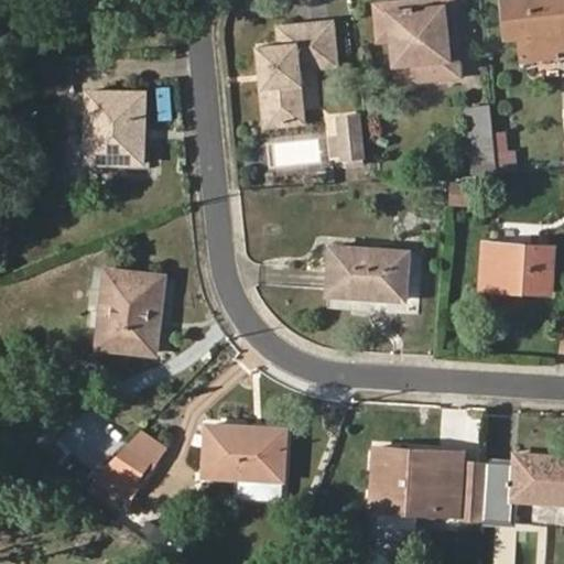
[(434,6),(433,0),(401,0),(370,2),(376,44),(397,43),(399,63),(419,62),(421,79),(461,76),(458,57),(451,57),(446,6),(434,6)]
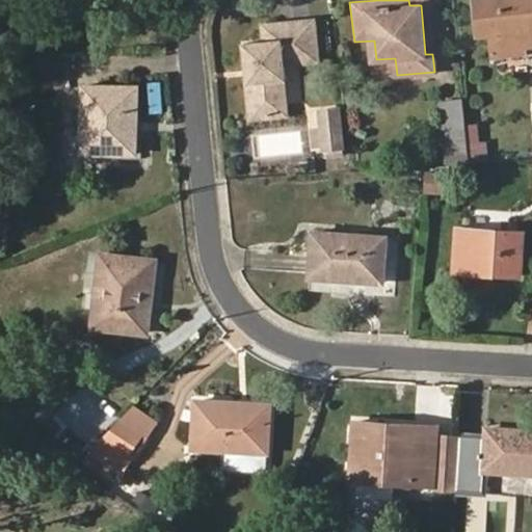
[(531,45),(531,0),(478,0),(476,0),(480,35),(496,34),(499,56),(526,53),(525,46),(531,45)]
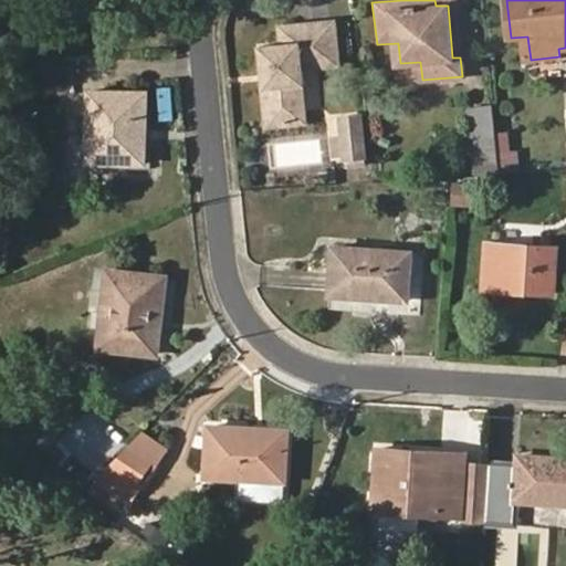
[(301,42),(281,44),(258,46),(264,129),(310,126),(303,73),(337,69),(332,20),(300,22),(301,42)]
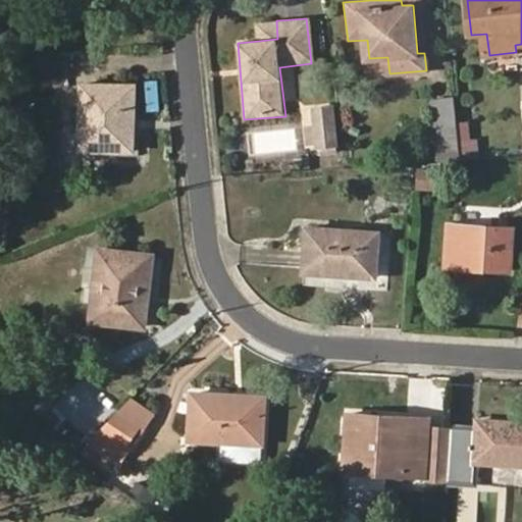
[(276,20),(257,22),(259,41),(277,39),(276,20)]
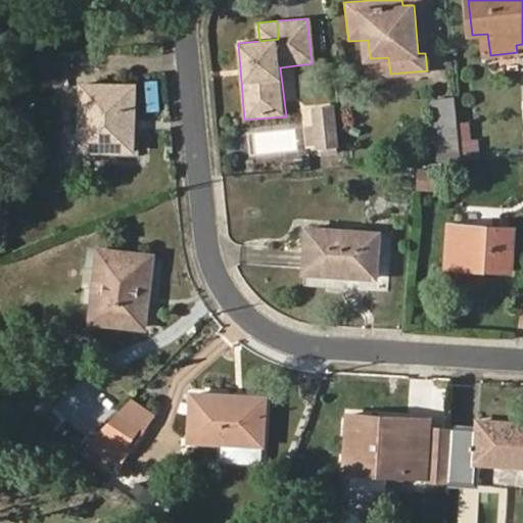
[(136,87),(85,85),(84,151),(135,150),(136,87)]
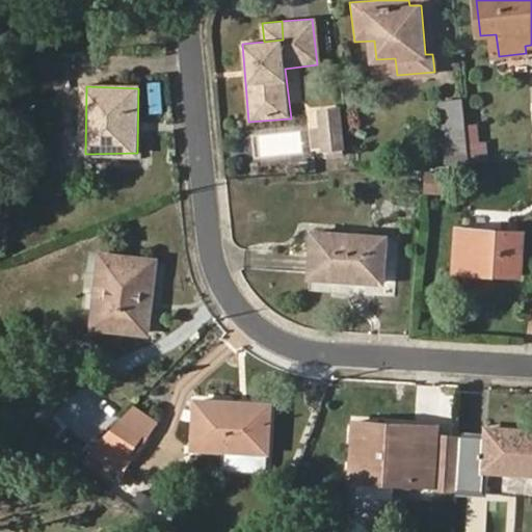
[(450,164),(471,162),(464,101),(444,103),(450,164)]
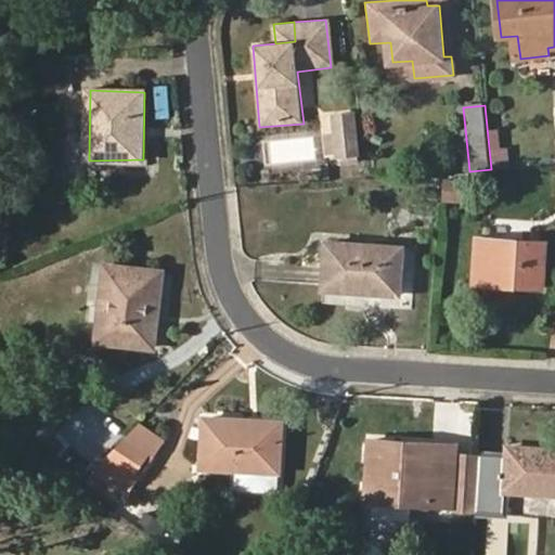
[(359,154),(355,113),(334,115),(336,134),(338,151),(338,155),(341,156),(343,164),(358,163),(357,155),(359,154)]
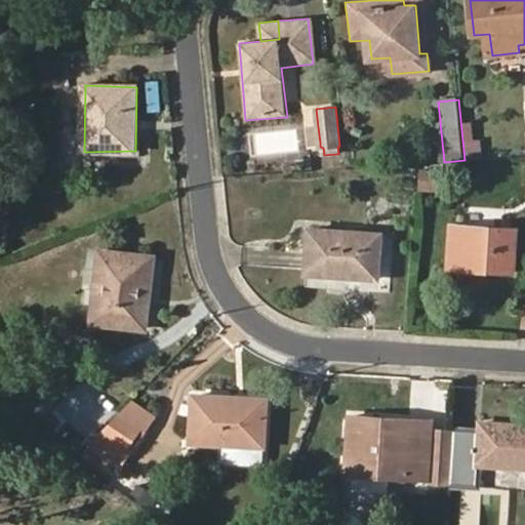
[(309,128),(311,144),(320,143),(318,127),(309,128)]
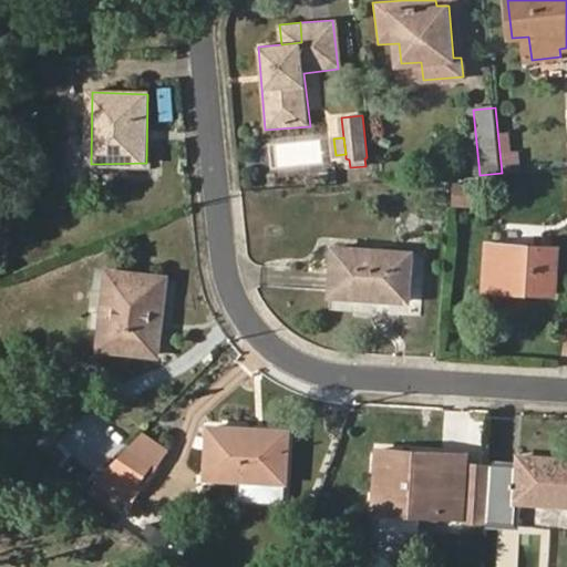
[(557,249),(488,246),(486,290),(555,295),(557,249)]
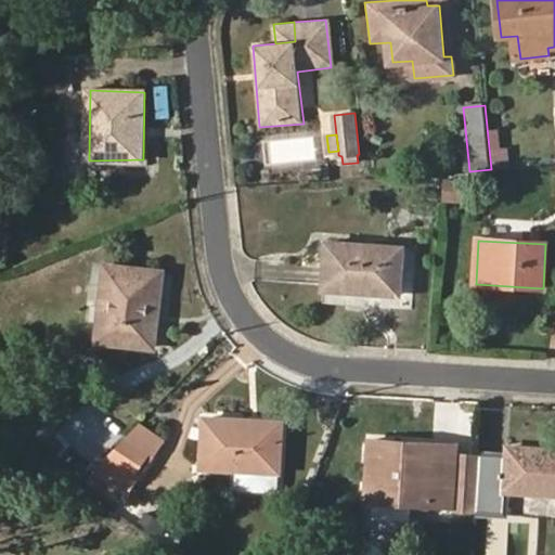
[(400,295),(402,248),(330,243),(327,288),(400,295)]
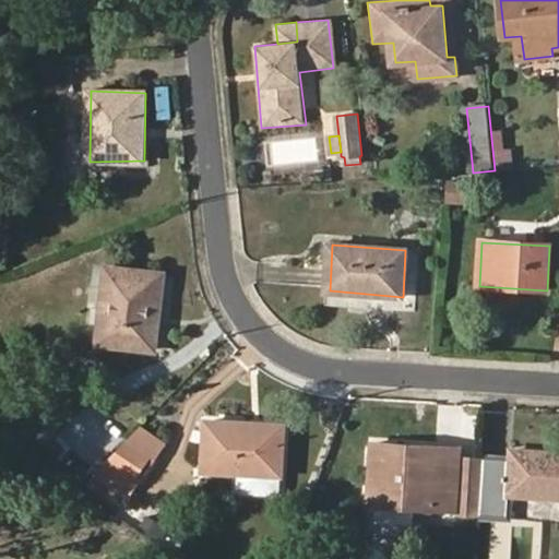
[(166,275),(107,268),(97,344),(156,352),(166,275)]
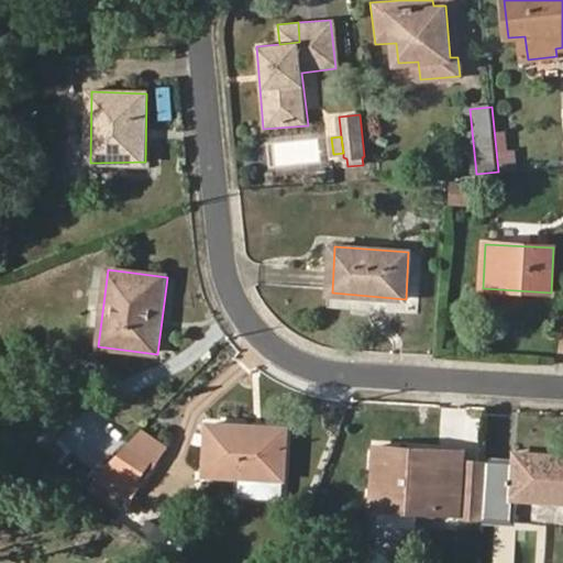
[(253,437),(253,426),(209,423),(207,475),(242,476),(242,494),(245,498),(279,500),(283,496),(286,438),(253,437)]
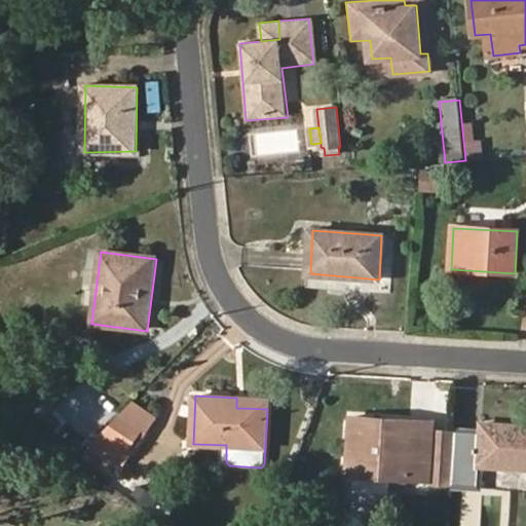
[(267,409),(268,400),(236,398),(236,408),(267,409)]
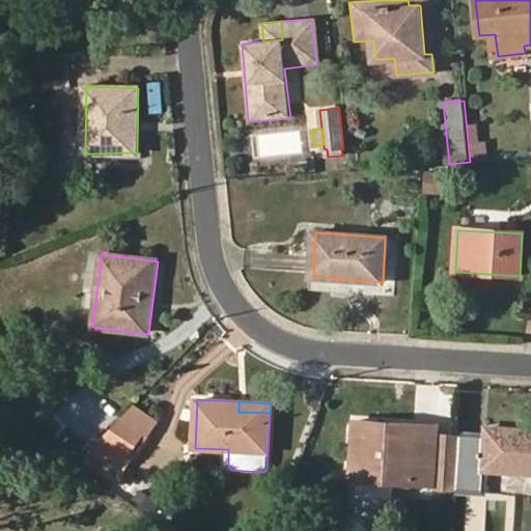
[(155,421),(133,408),(121,419),(143,434),(145,436),(155,421)]
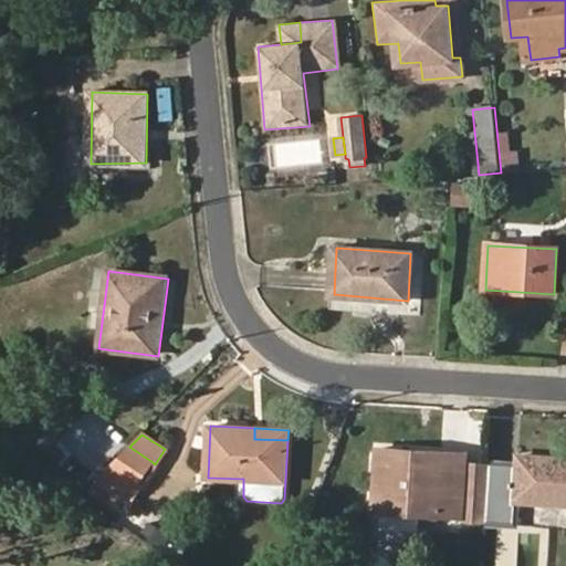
[(153,462),(129,447),(101,475),(132,494),(153,462)]
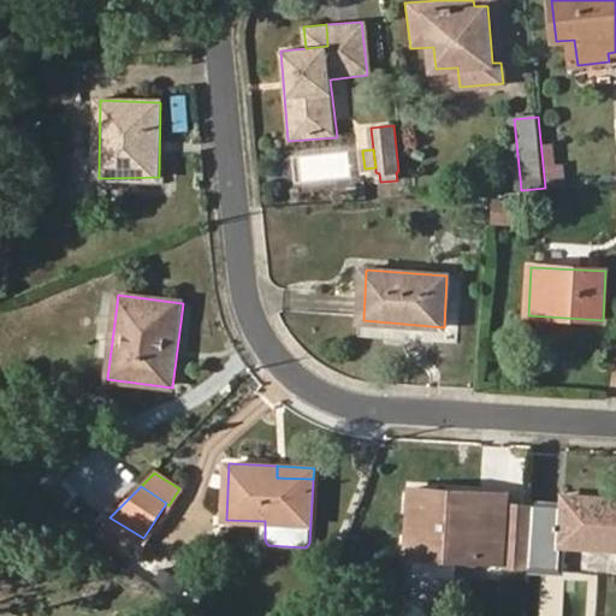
[(480,503),(480,491),(410,489),(408,556),(413,556),(413,575),(457,578),(457,560),(504,561),(507,503),(480,503)]
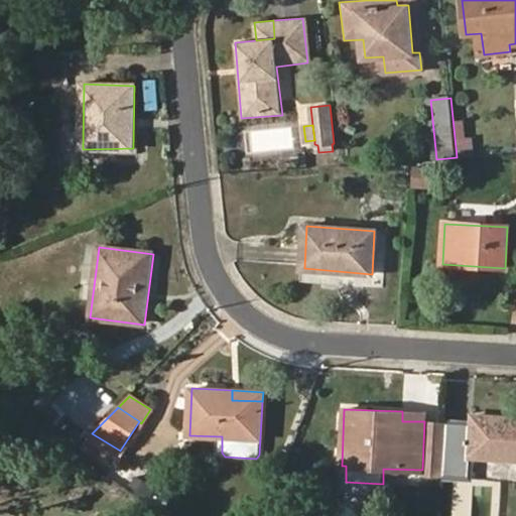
[(424,421),(424,412),(402,411),(402,421),(424,421)]
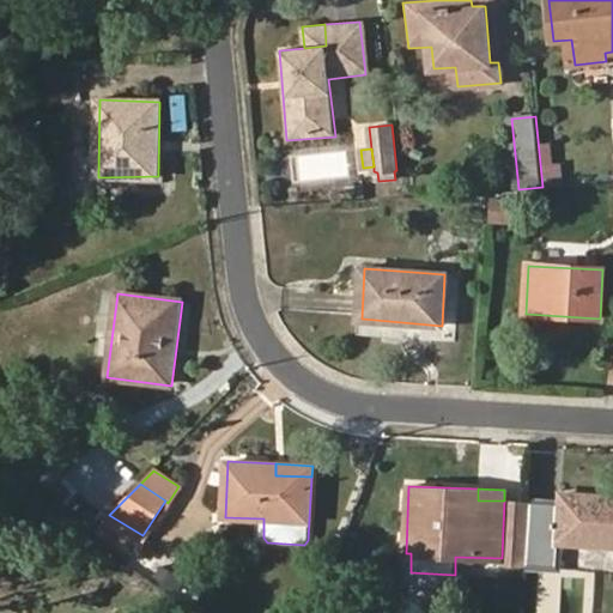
[(612,496),(562,493),(562,501),(529,499),(526,570),(562,570),(563,545),(612,547),(612,496)]
